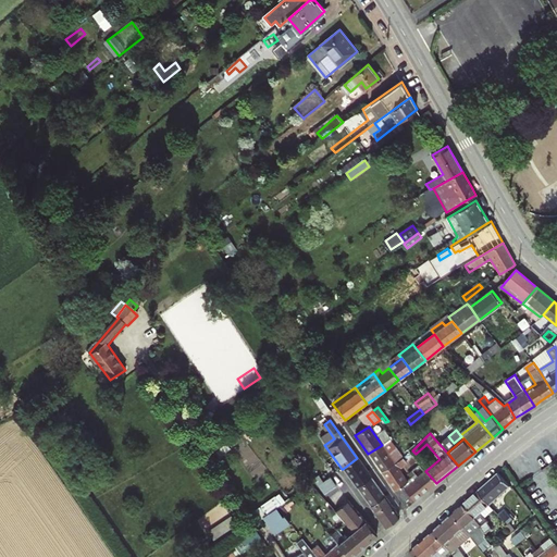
[(395,463),(382,445),(368,454),(370,457),(381,473),(395,463)]
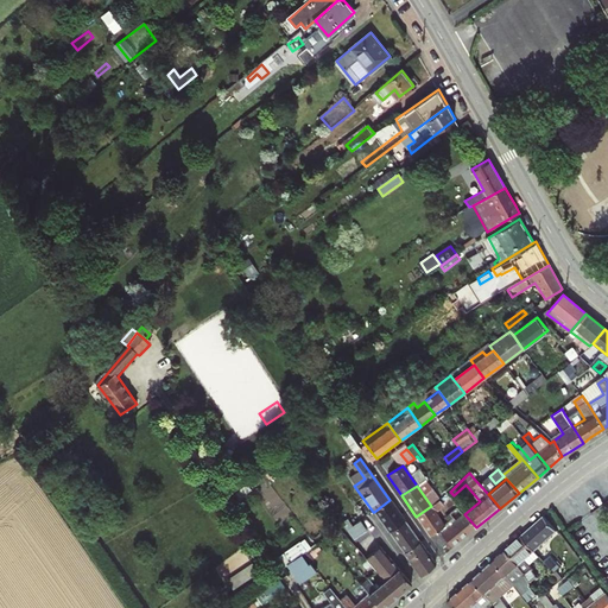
[(460,507),(448,494),(442,499),(453,512),(460,507)]
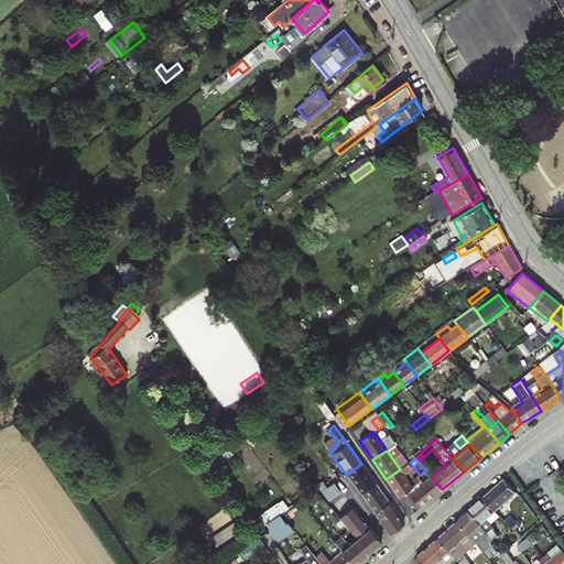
[(376,484),(361,464),(347,475),(360,495),(376,484)]
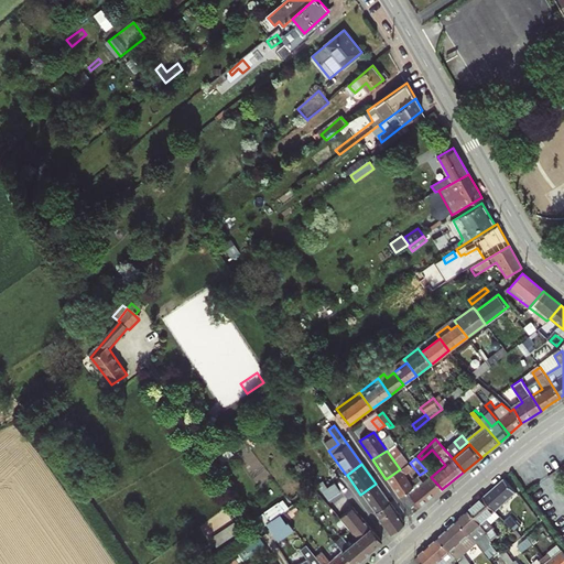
[(386,479),(412,516),(421,508),(407,491),(412,488),(411,487),(400,469),(386,479)]
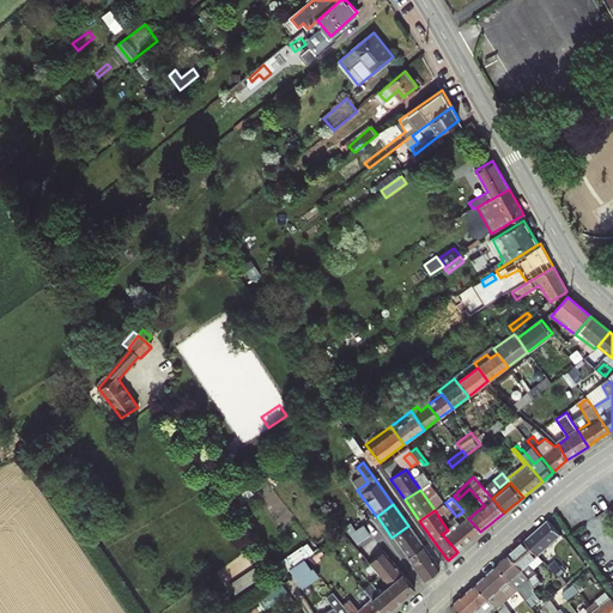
[(442,534),(457,552),(480,532),(468,519),(463,511),(456,516),(454,519),(456,523),(447,529),(448,530),(442,534)]
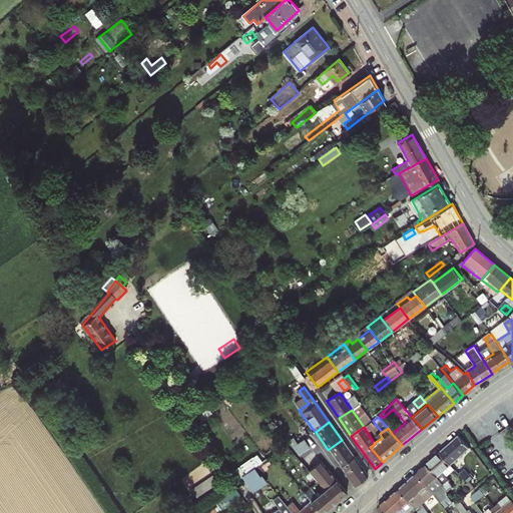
[(441,453),(452,466),(471,449),(459,436),(441,453)]
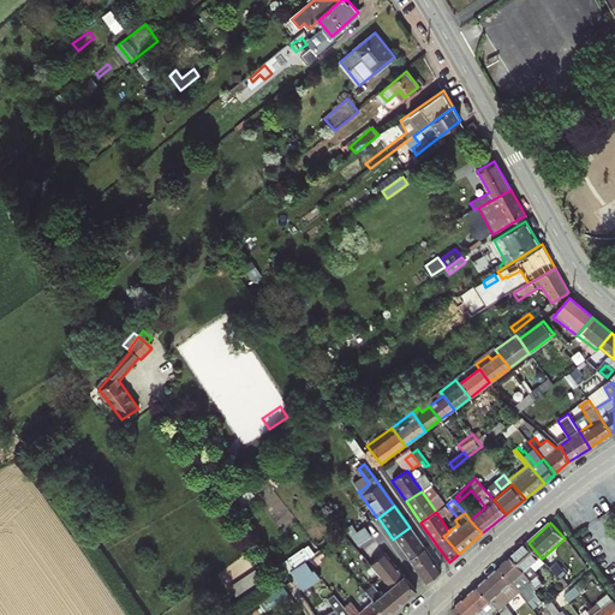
[(378,533),(372,525),(356,538),(362,547),(378,533)]
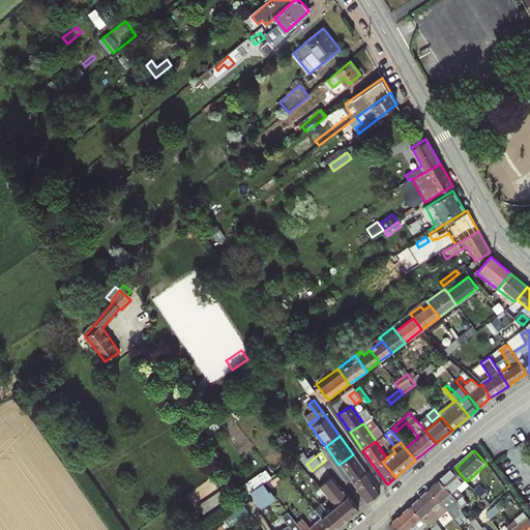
[(365,472),(353,454),(339,465),(343,469),(352,481),(365,472)]
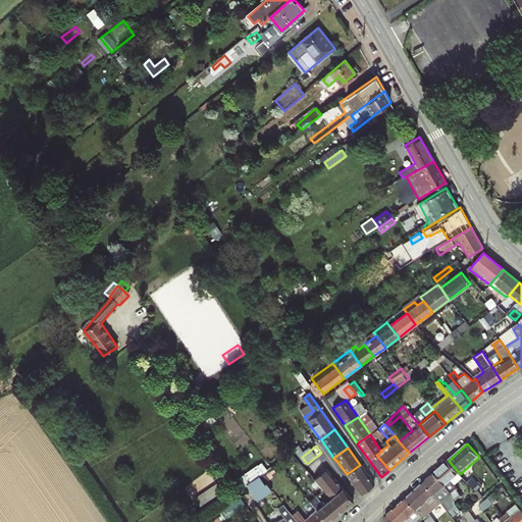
[(312,465),(319,474),(326,469),(323,465),(319,460),(312,465)]
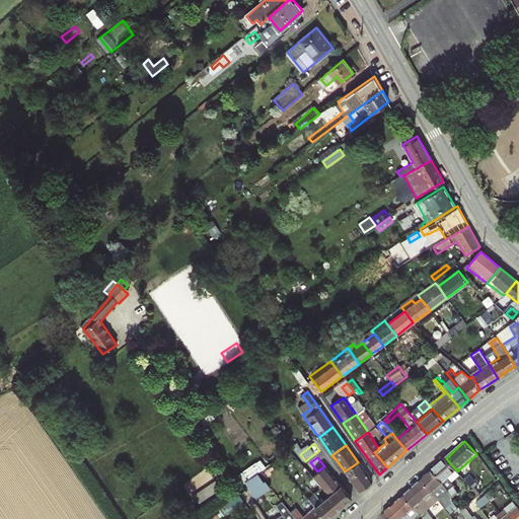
[(432,470),(448,492),(452,498),(458,493),(455,488),(456,487),(449,478),(457,471),(446,458),(432,470)]
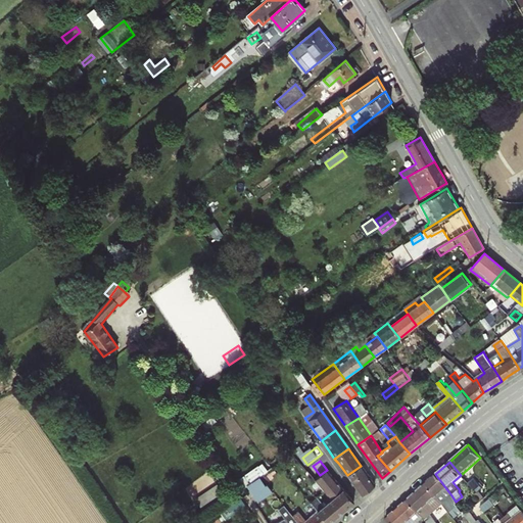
[(320,475),(313,466),(305,471),(314,480),(320,475)]
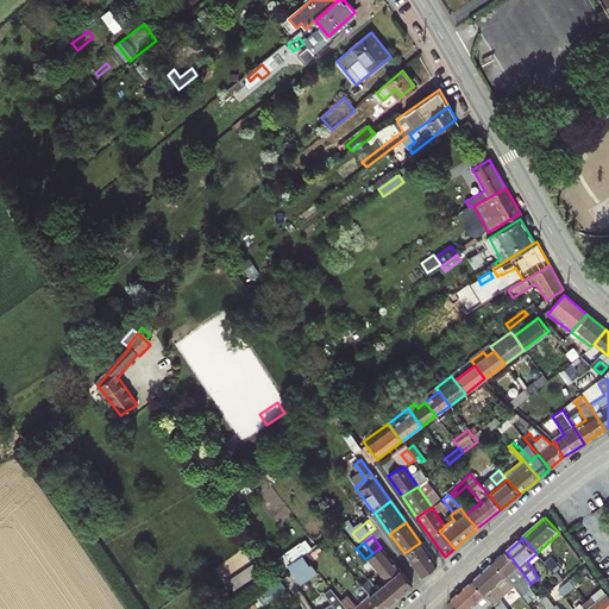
[(420,542),(405,553),(421,577),(437,564),(420,542)]
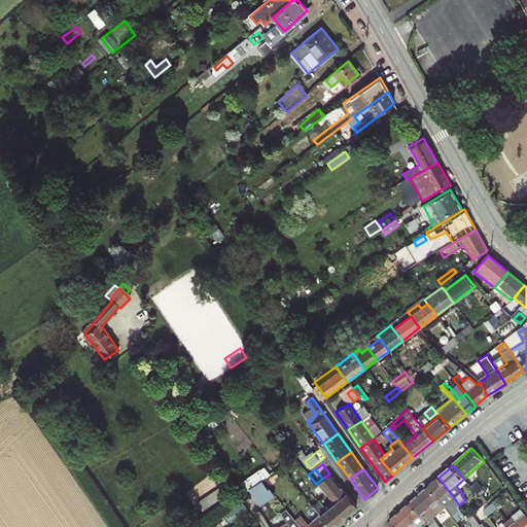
[(322,479),(316,484),(334,503),(328,507),(340,521),(356,506),(340,486),(329,473),(322,479)]
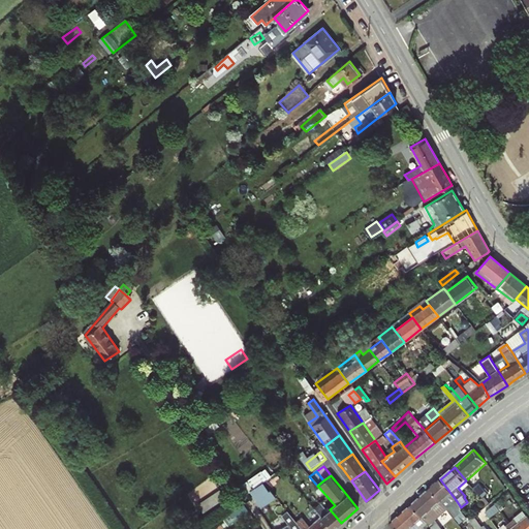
[(447,509),(457,501),(440,479),(431,488),(447,509)]
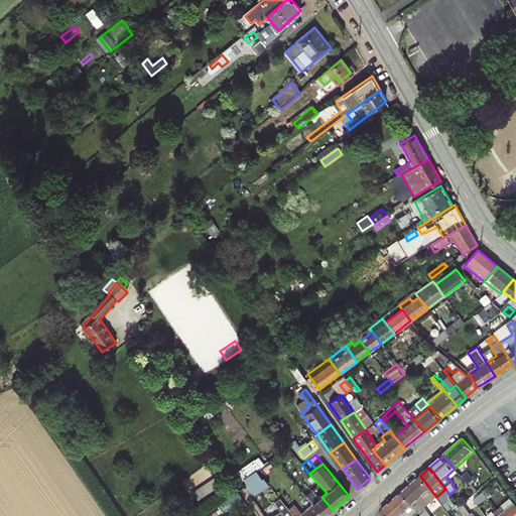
[(257,471),(244,480),(254,495),(265,488),(260,481),(262,480),(257,471)]
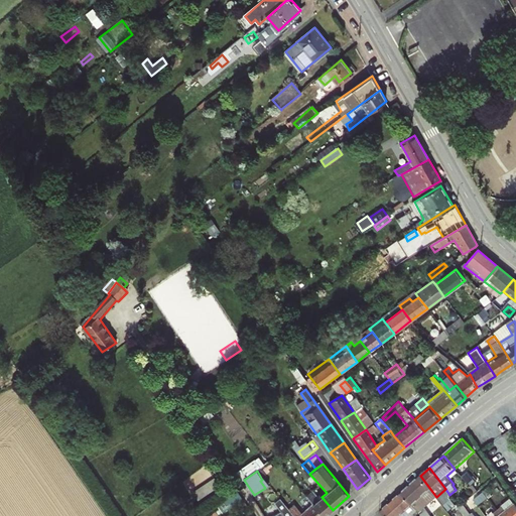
[(463,478),(467,482),(470,485),(476,480),(469,473),(463,478)]
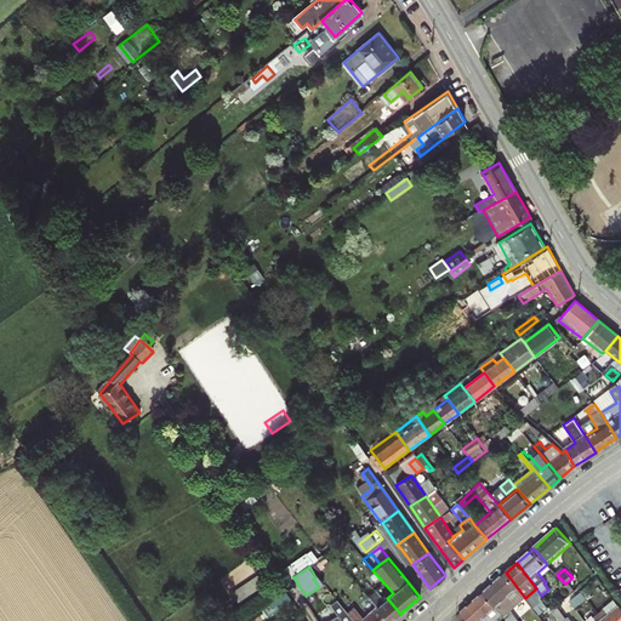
[(525,598),(506,573),(484,592),(502,616),(503,617),(525,598)]
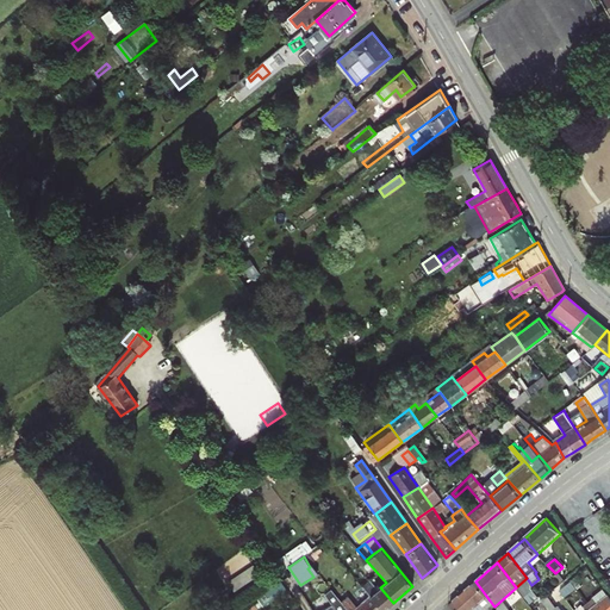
[(249,566),(231,580),(237,587),(255,574),(249,566)]
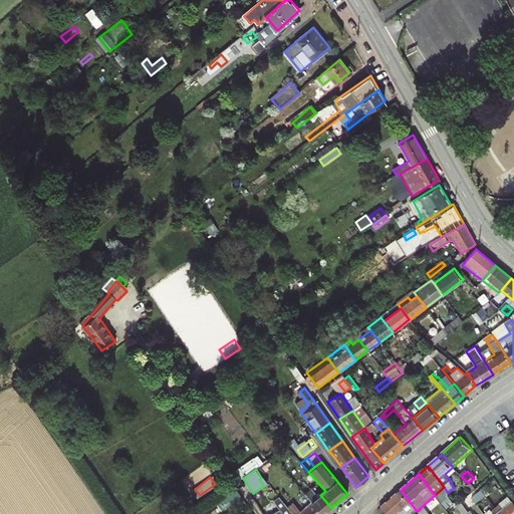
[(469,496),(473,493),(468,486),(469,485),(468,483),(465,480),(460,484),(469,496)]
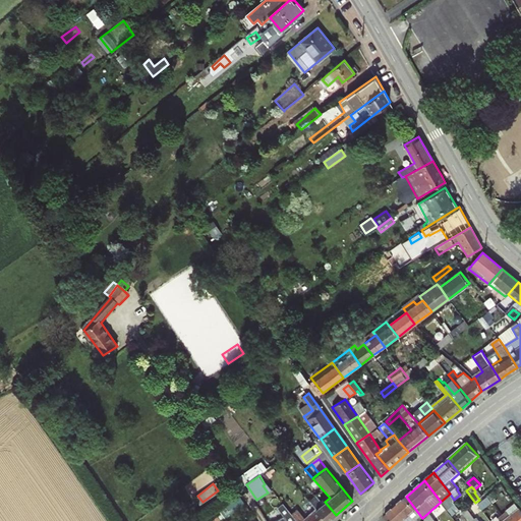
[(482,497),(477,489),(475,491),(474,493),(479,500),(482,497)]
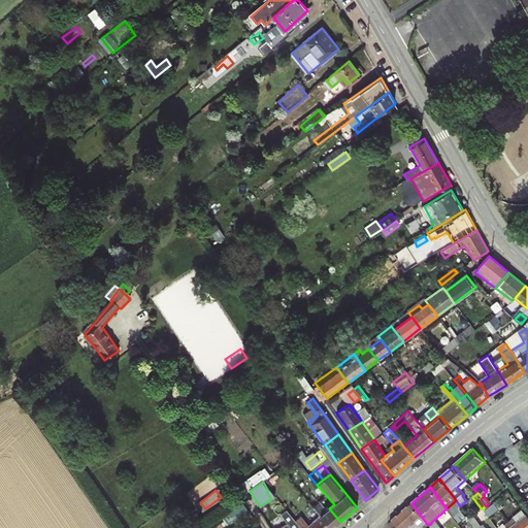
[(321,502),(314,508),(317,513),(320,516),(330,527),(332,527),(340,522),(329,508),(327,505),(325,507),(321,502)]
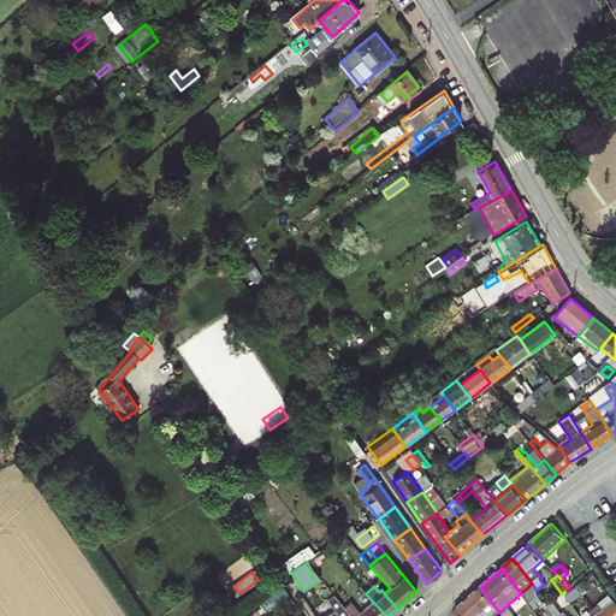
[(492,615),(498,611),(480,587),(461,604),(456,609),(461,615),(492,615)]
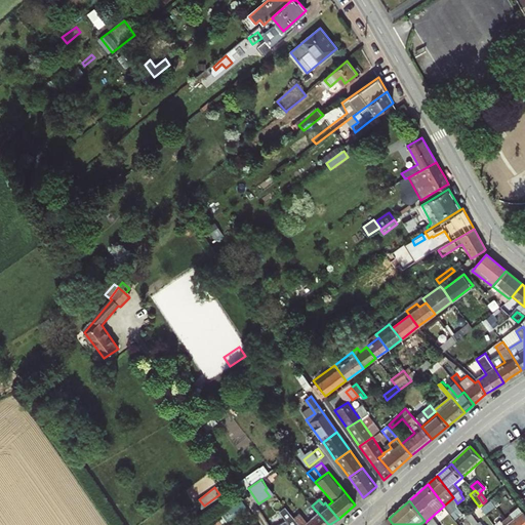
[(506,521),(510,517),(498,501),(493,505),(506,521)]
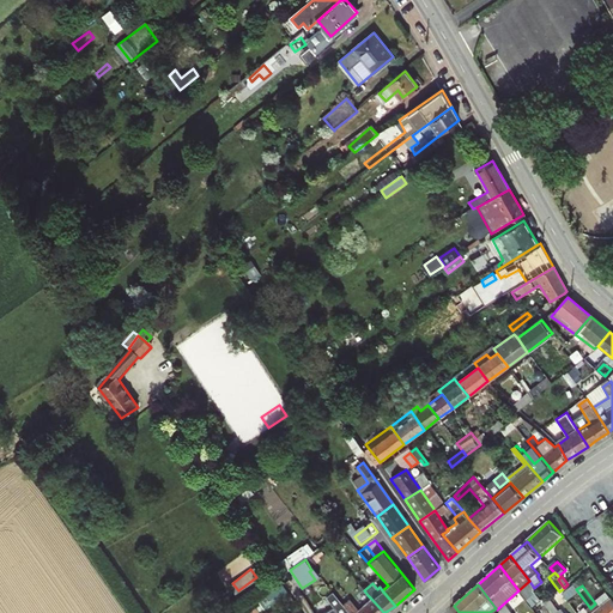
[(344,605),(340,600),(333,590),(325,596),(337,612),(347,612),(350,612),(344,605)]
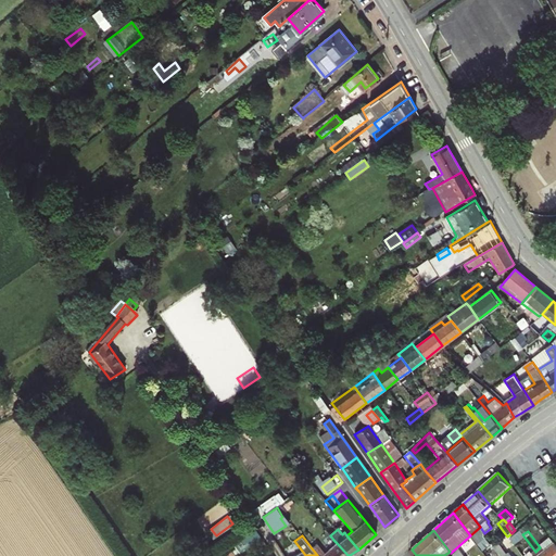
[(312,542),(308,544),(312,548),(317,555),(320,552),(312,542)]
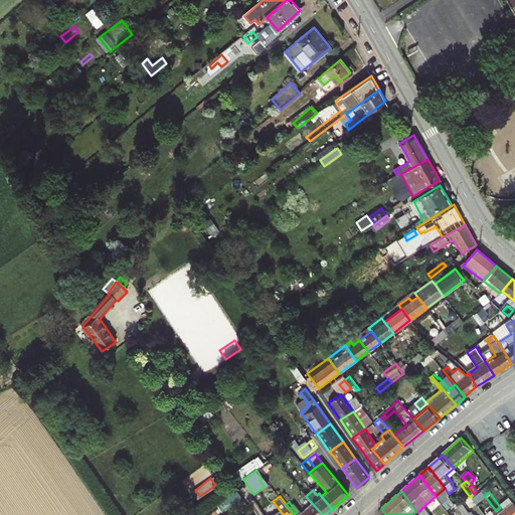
[(322,514),(312,503),(298,514),(322,514)]
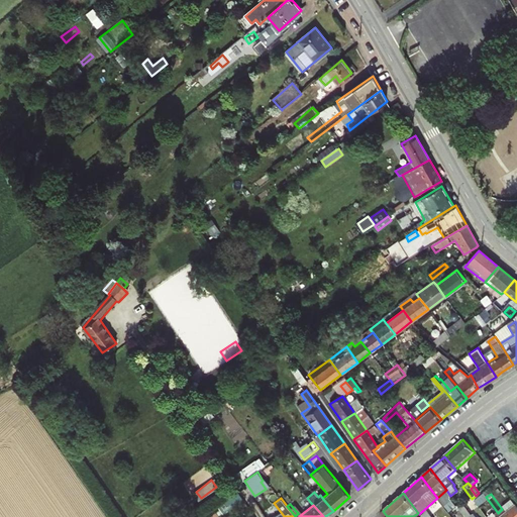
[(472,516),(473,516),(464,505),(459,509),(466,516),(472,516)]
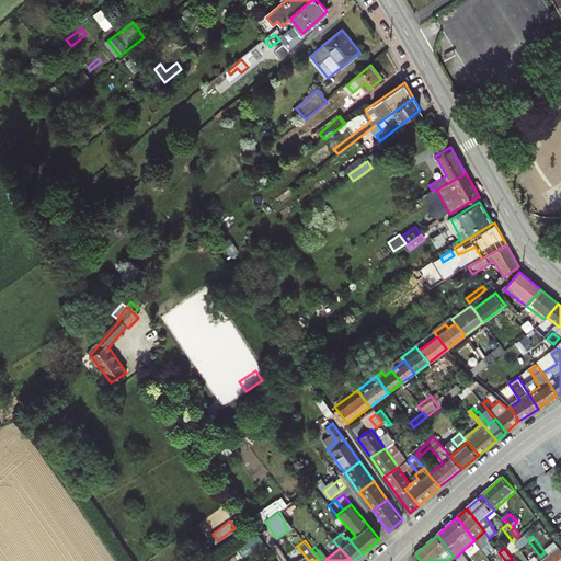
[(542,560),(560,560),(560,549),(560,548),(542,560)]
